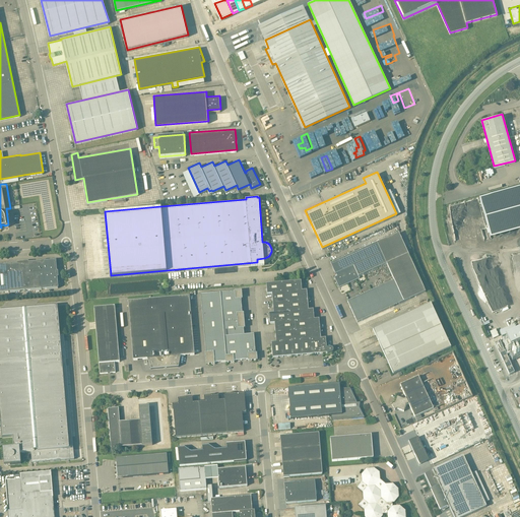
[(455,204),(451,204),(456,238),(464,237),(462,225),(460,225),(458,213),(457,213),(455,204)]
